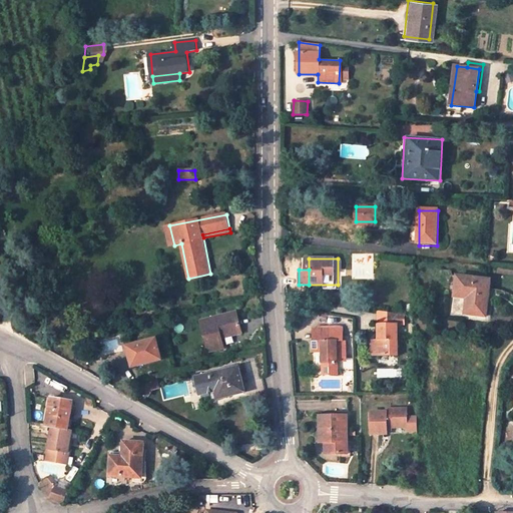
[(455,287),(454,294),(467,295),(467,298),(465,314),(486,317),(490,280),(456,276),(455,287)]
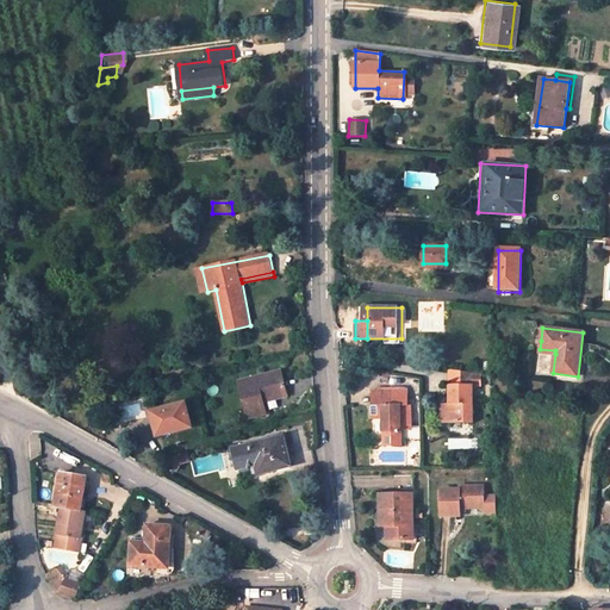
[(266,412),(263,402),(261,394),(285,388),(280,368),(237,380),(247,417),(266,412)]
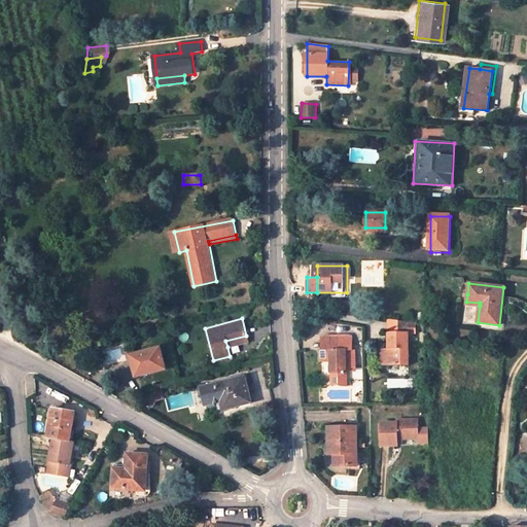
[(388,350),(388,364),(408,364),(408,332),(415,331),(415,323),(389,319),(388,332),(388,350)]
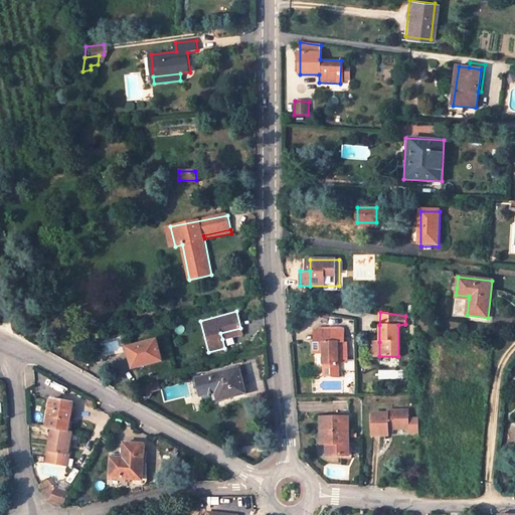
[(220,333),(222,339),(242,333),(240,328),(220,333)]
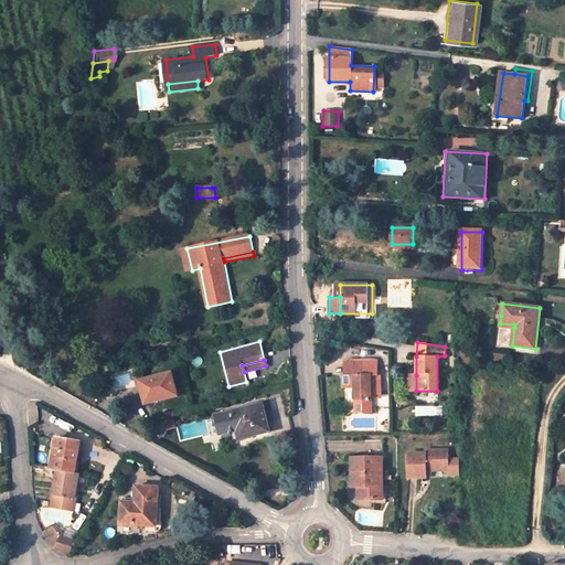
[(358,400),(358,412),(372,412),(371,375),(377,375),(377,361),(349,362),(349,375),(344,375),(344,386),(354,386),(354,400),(358,400)]
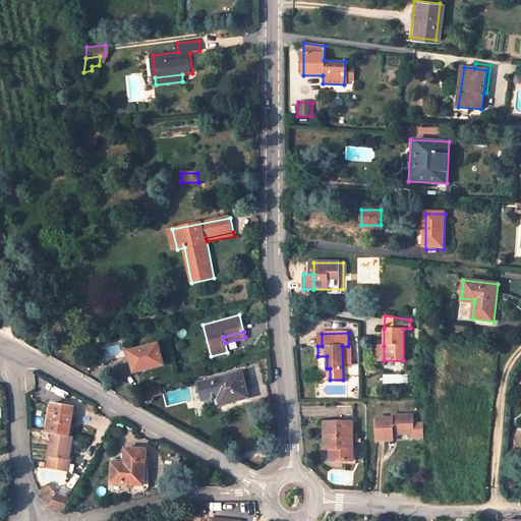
[(158,344),(128,352),(134,372),(164,364),(158,344)]
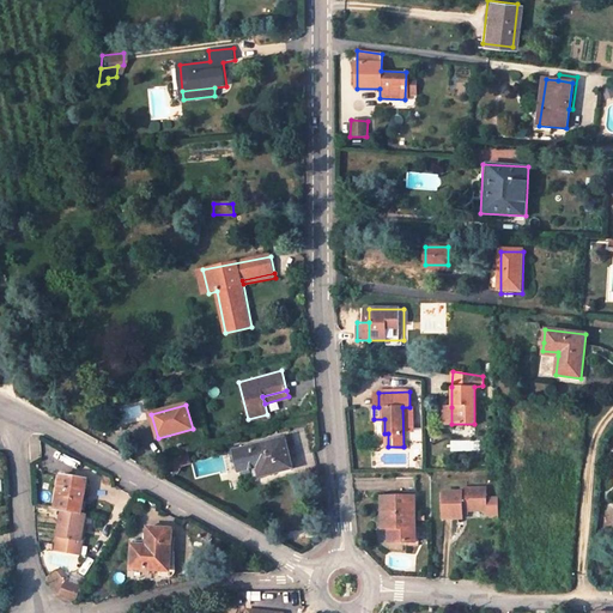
[(285,439),(237,450),(238,455),(236,461),(241,467),(242,471),(259,467),(260,474),(292,467),(285,439)]
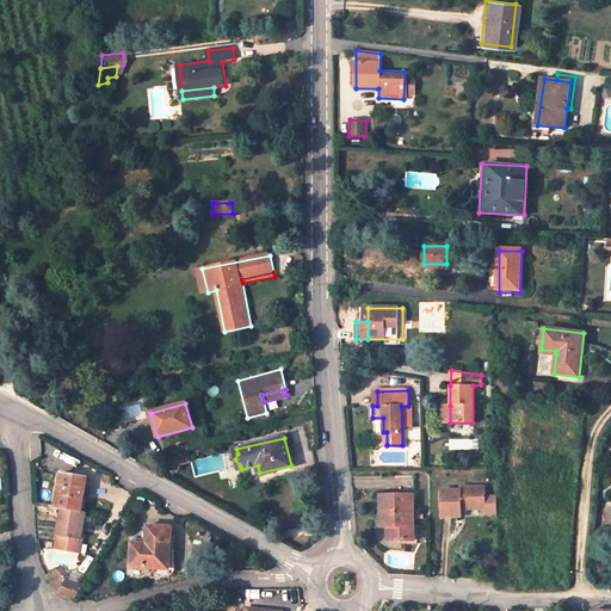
[(170,456),(165,466),(178,474),(184,464),(191,463),(189,451),(170,456)]
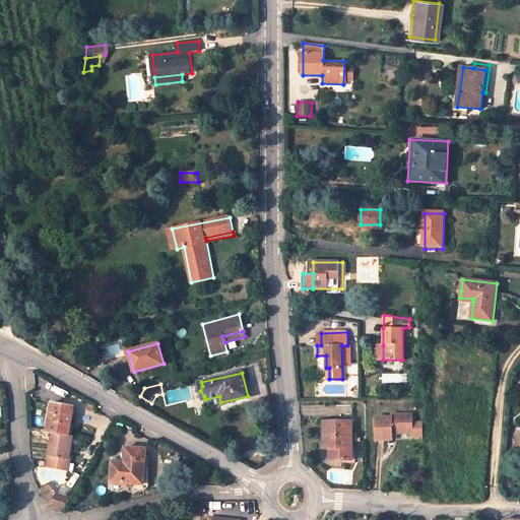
[(74,407),(51,404),(47,431),(51,432),(46,466),(68,469),(72,434),(70,433),(74,407)]
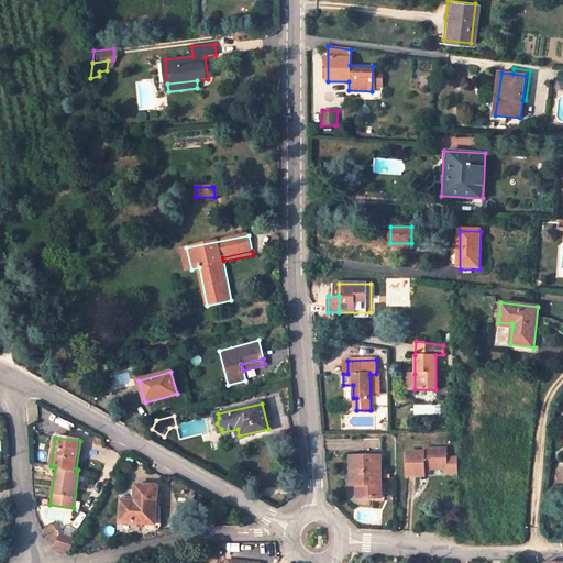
[(424,475),(424,472),(424,468),(430,468),(446,468),(445,457),(445,449),(423,449),(423,452),(406,452),(407,476),(424,475)]
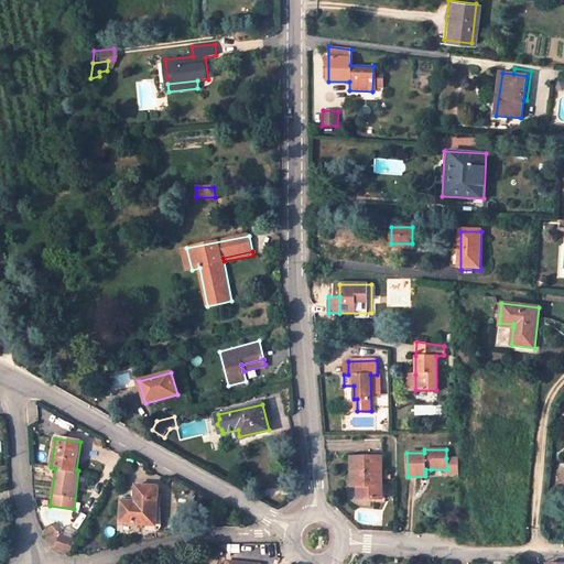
[(373,490),(382,490),(381,456),(350,456),(351,483),(355,486),(357,486),(357,495),(361,499),(373,499),(373,490)]
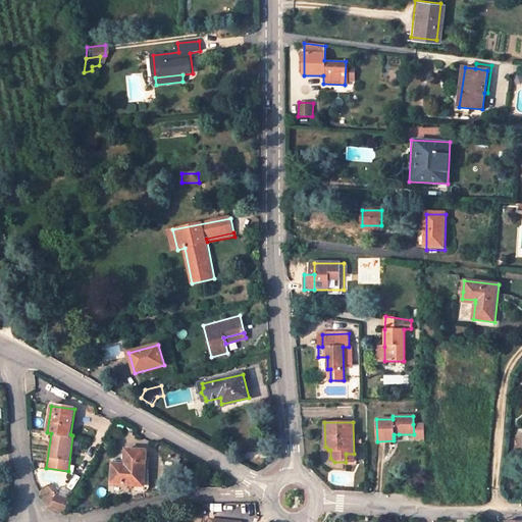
[(424,423),(413,424),(414,434),(414,440),(424,440),(424,423)]
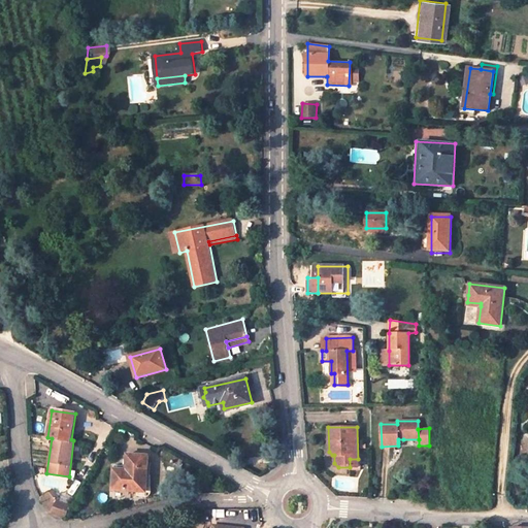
[(149,456),(128,455),(127,467),(116,466),(114,490),(145,492),(149,456)]
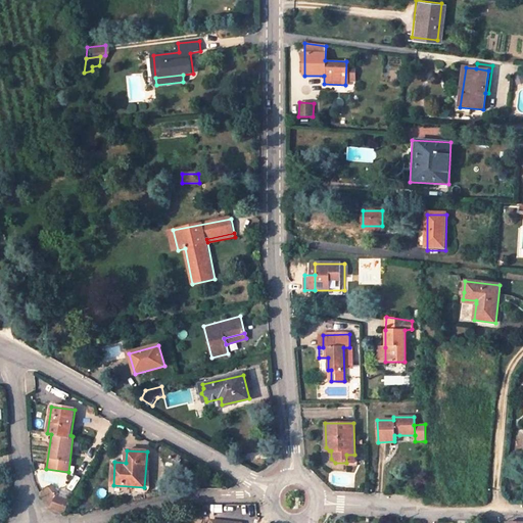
[(346,455),(346,463),(357,463),(357,455),(354,455),(346,455)]
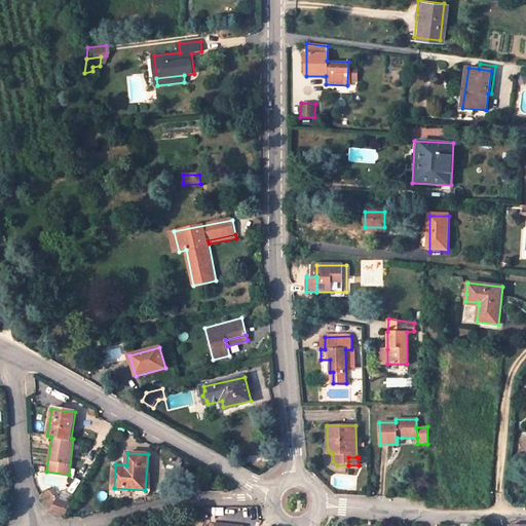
[(45,503),(45,504),(49,497),(54,500),(58,495),(51,488),(41,495),(43,499),(45,503)]
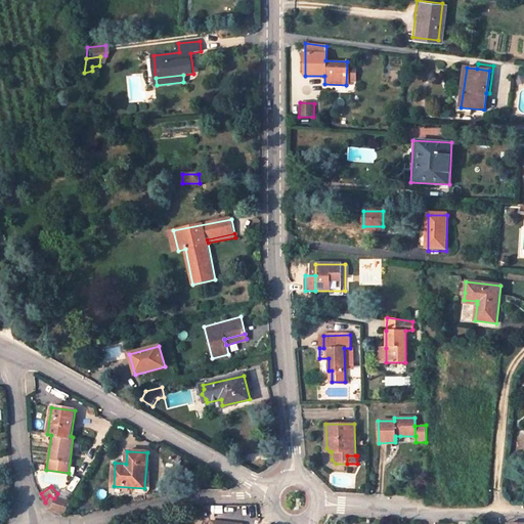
[(57,493),(54,498),(49,508),(50,509),(63,514),(71,500),(57,493)]
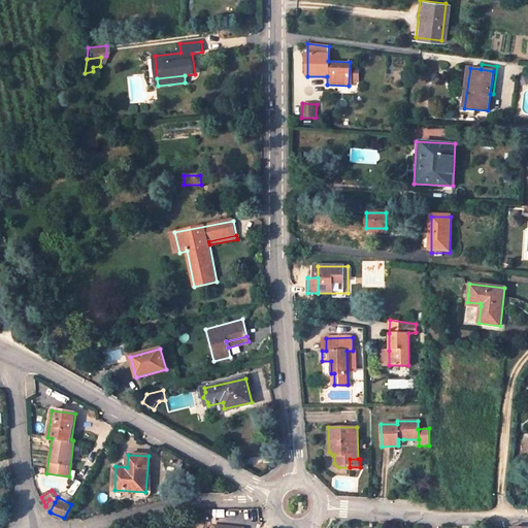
[(48,509),(50,512),(55,502),(50,499),(45,506),(48,509)]
